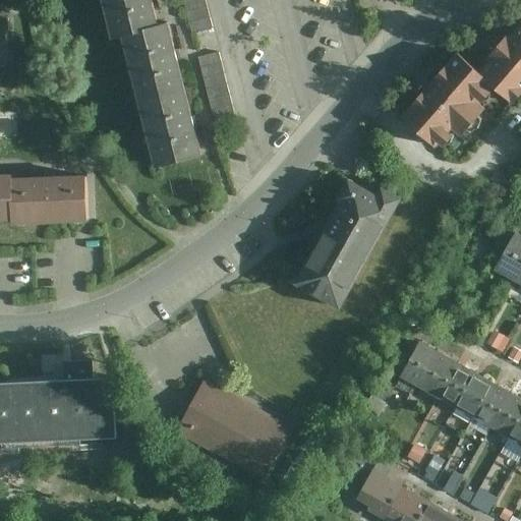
[(161,25),(154,0),(94,0),(105,41),(113,39),(161,25)]
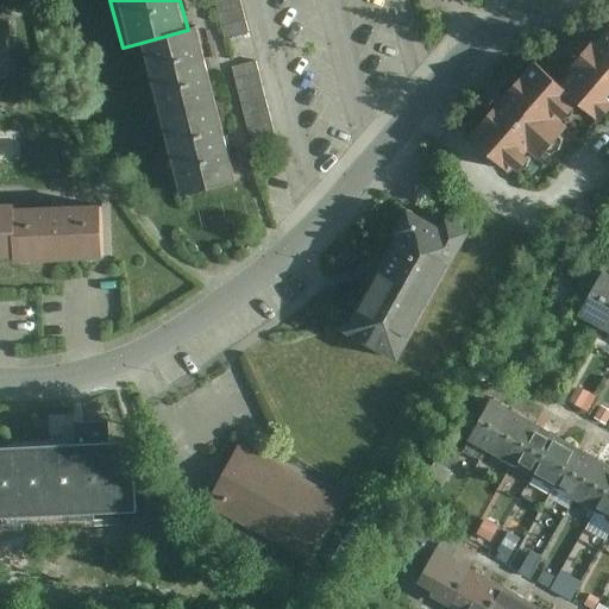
[(237,0),(213,0),(223,41),(248,36),(237,0)]
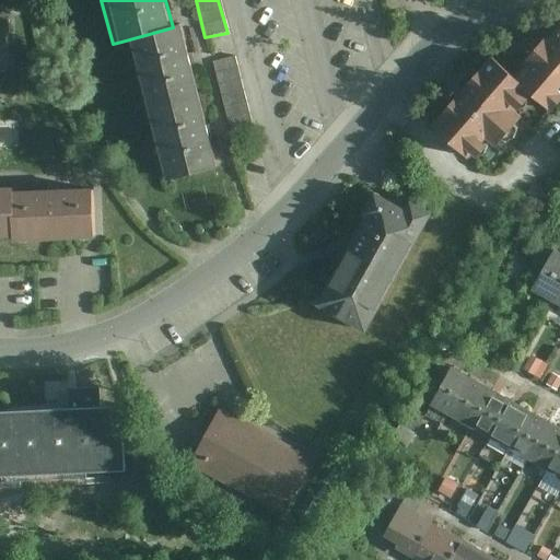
[(0,76),(10,76),(9,23),(0,23),(0,76)]
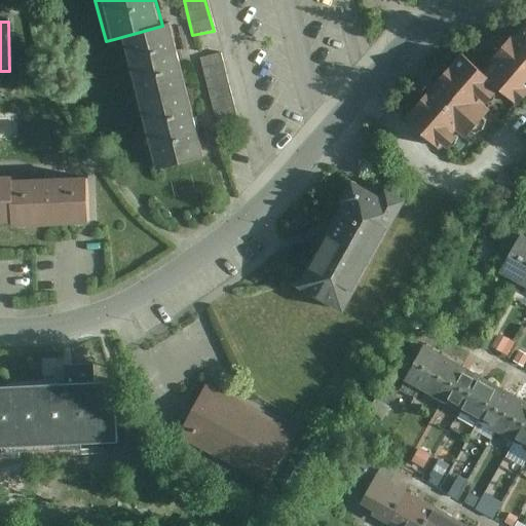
[(114,39),(130,105),(188,89),(171,24),(162,26),(114,39)]
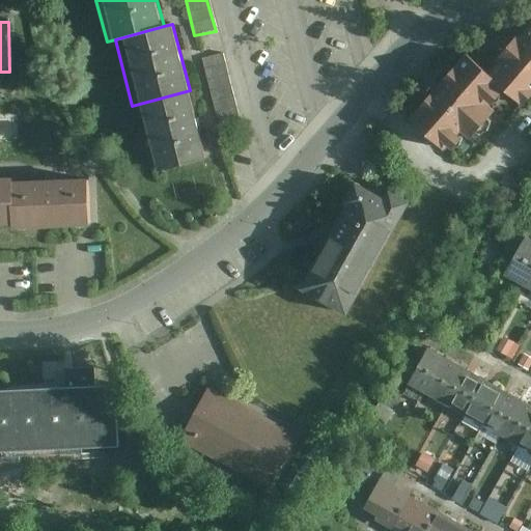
[(530,98),(530,26),(491,78),(502,87),(525,106),(530,98)]
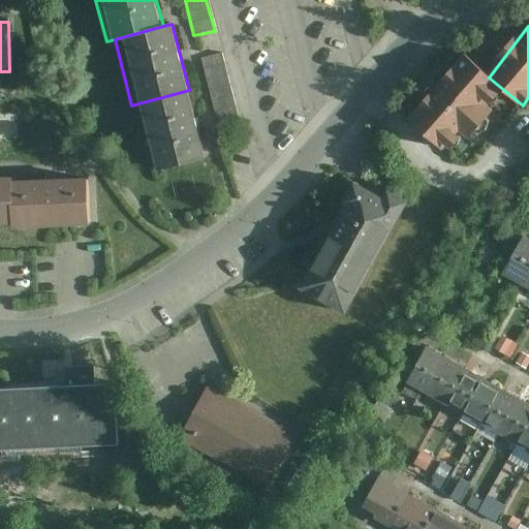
[(221,53),(203,57),(221,137),(241,133),(221,53)]
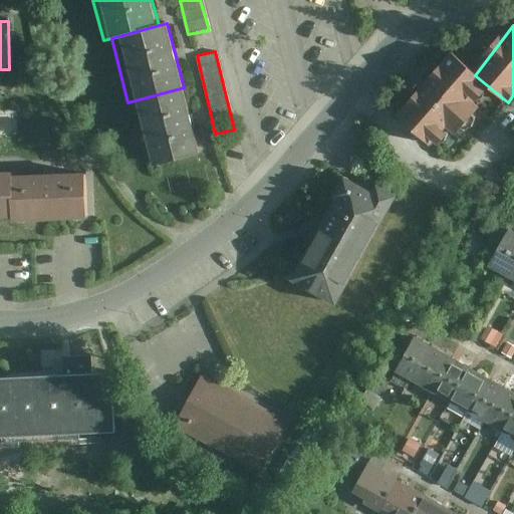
[(450,53),(395,117),(431,149),(486,84),(475,75),(450,53)]
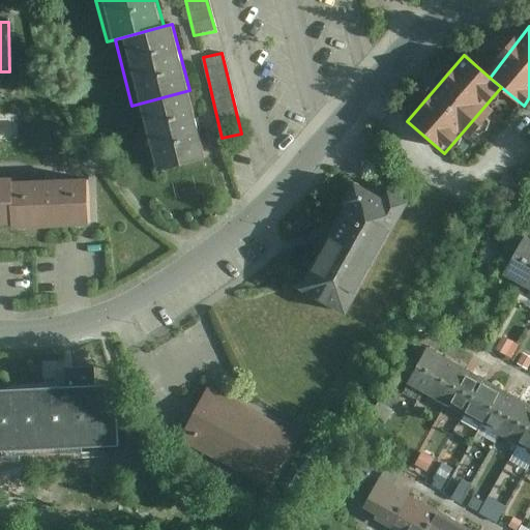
[(206,155),(189,90),(131,106),(149,171),(206,155)]
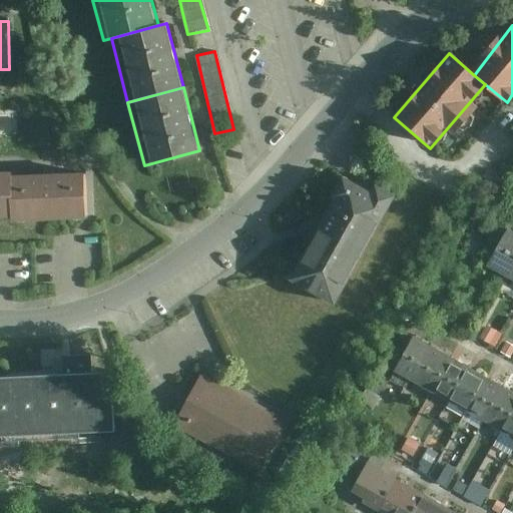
[(13,177),(13,173),(0,173),(0,224),(15,224),(13,177)]
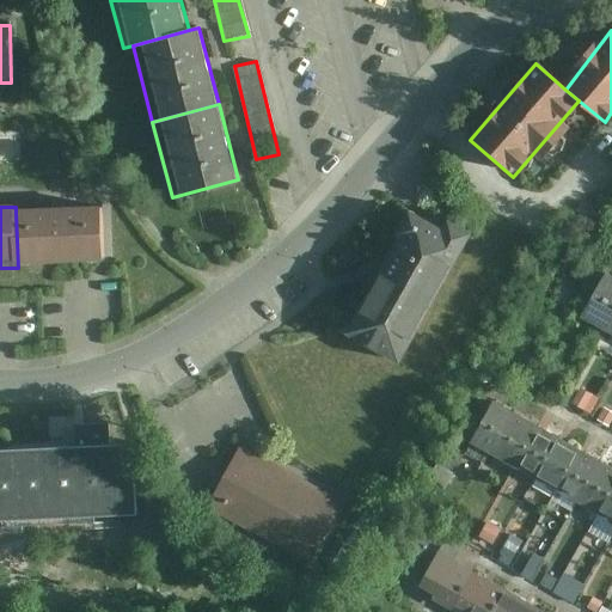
[(103,208),(16,212),(18,268),(18,271),(105,268),(103,208)]
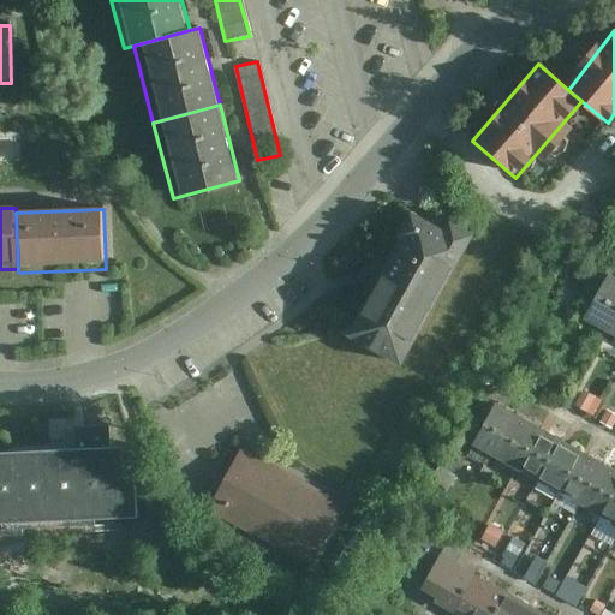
[(348,344),(404,375),(483,243),(459,230),(455,237),(421,216),(348,344)]
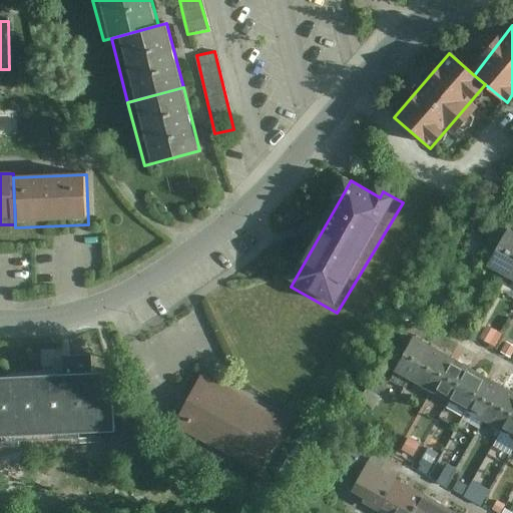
[(512,219),(492,259),(512,270),(512,219)]
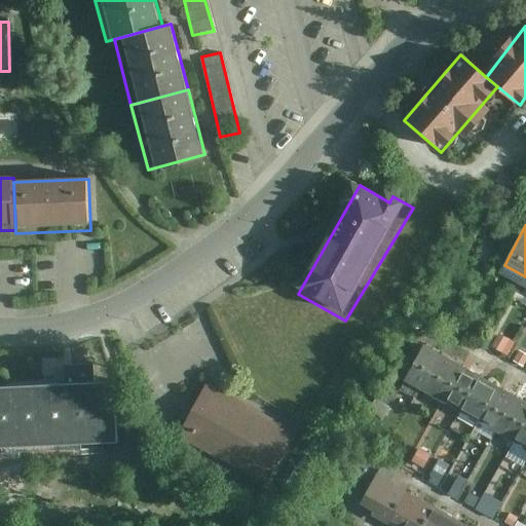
[(425,345),(401,388),(416,397),(423,385),(441,353),(425,345)]
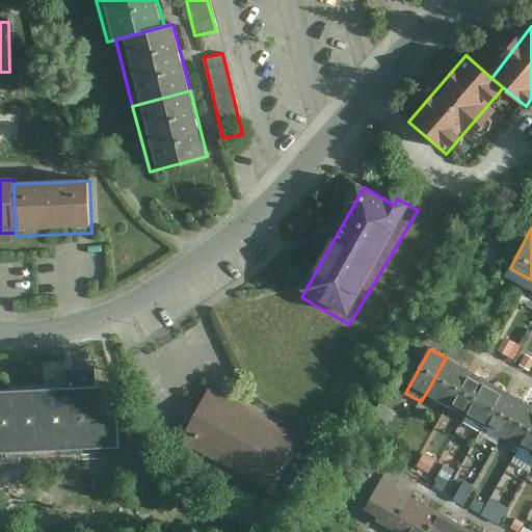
[(446,357),(428,390),(450,402),(469,370),(446,357)]
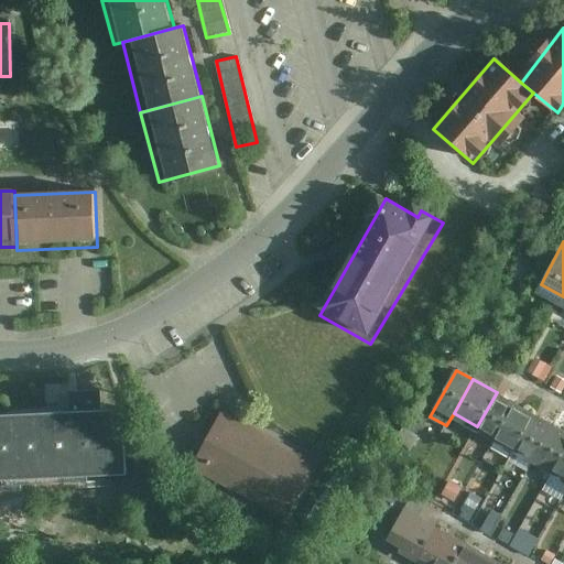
[(497,392),(477,426),(496,436),(514,403),(497,392)]
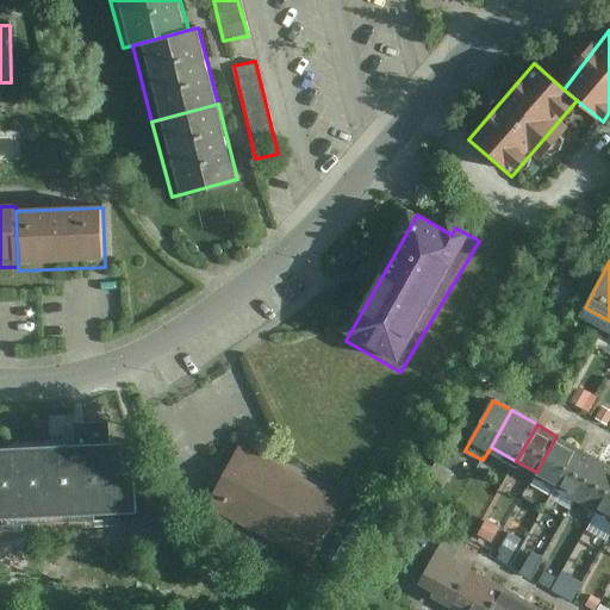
[(556,436),(536,472),(558,484),(578,447),(556,436)]
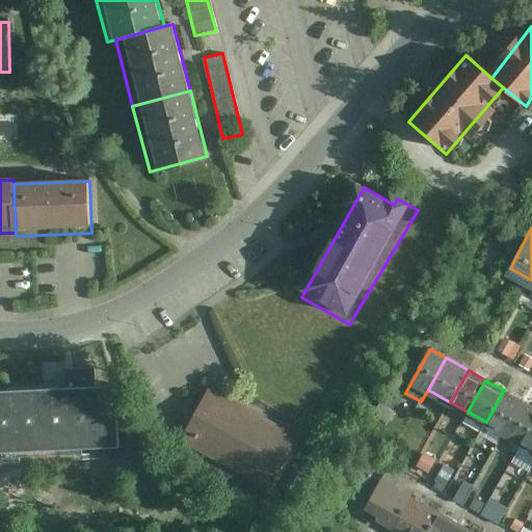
[(0,457),(122,454),(118,386),(0,390),(0,457)]
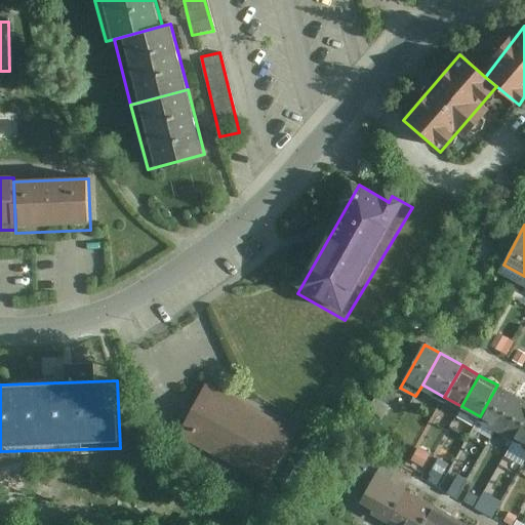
[(497,385),(480,416),(497,427),(516,395),(497,385)]
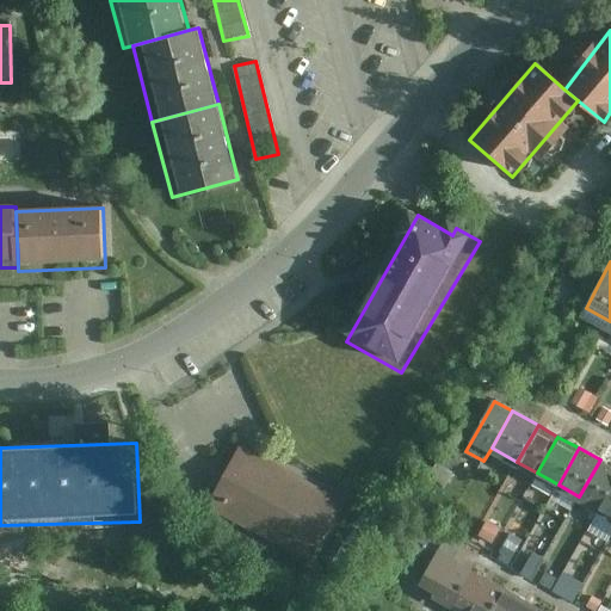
[(345,504),(242,450),(210,510),(313,565),(345,504)]
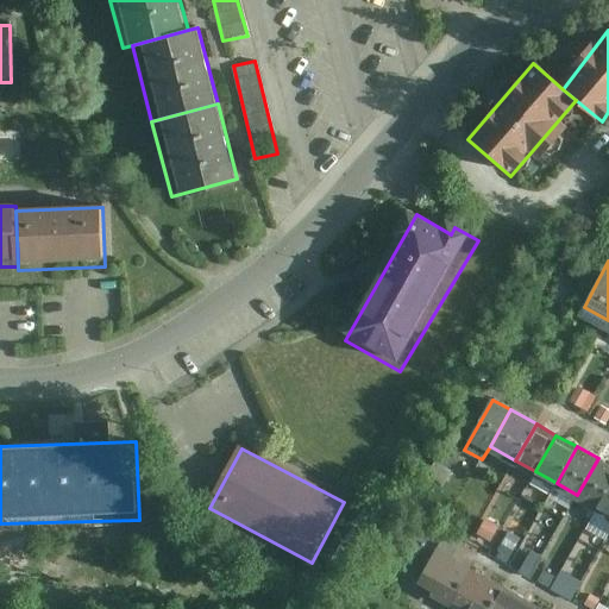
[(608,464),(598,458),(577,495),(598,507),(608,487),(608,464)]
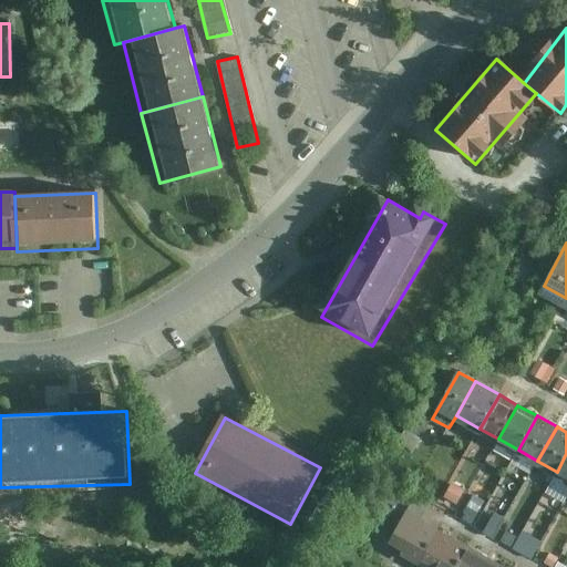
[(566,453),(557,472),(566,476),(566,453)]
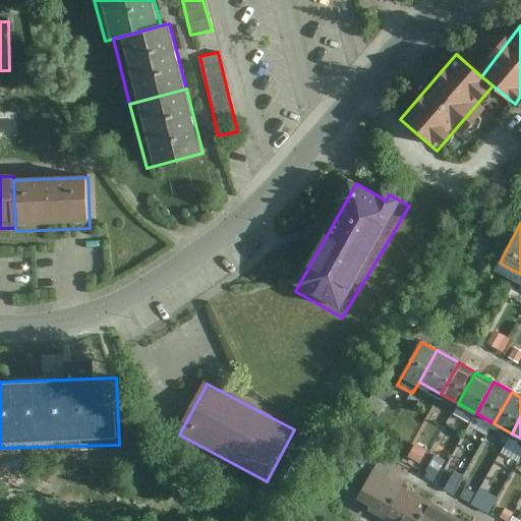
[(387,514),(405,482),(378,466),(359,498),(387,514)]
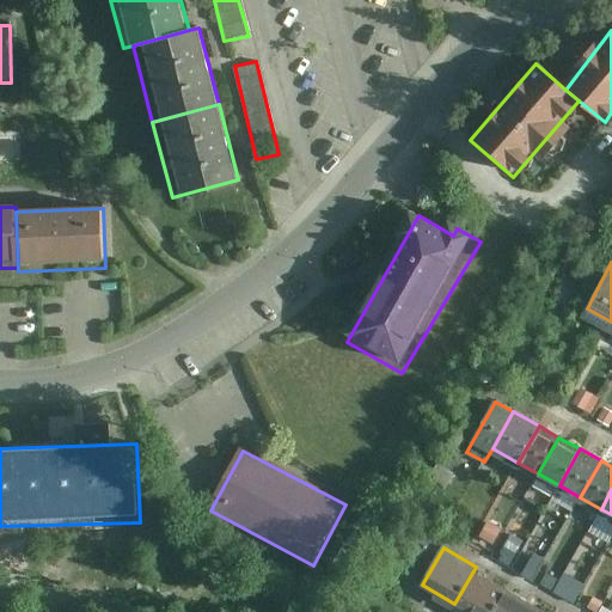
[(494,611),(509,585),(476,567),(454,604),(470,611),(494,611)]
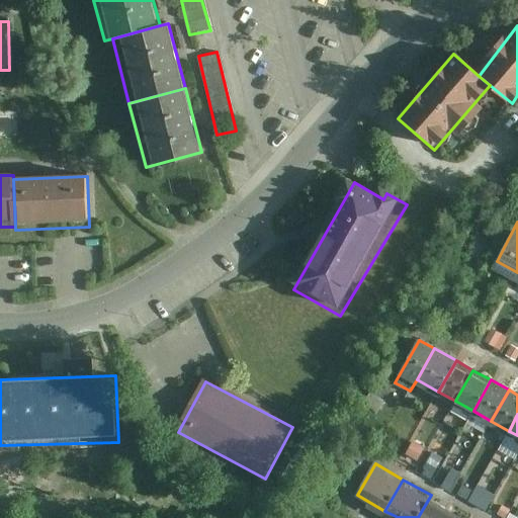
[(431,495),(418,517),(455,517),(460,511),(431,495)]
